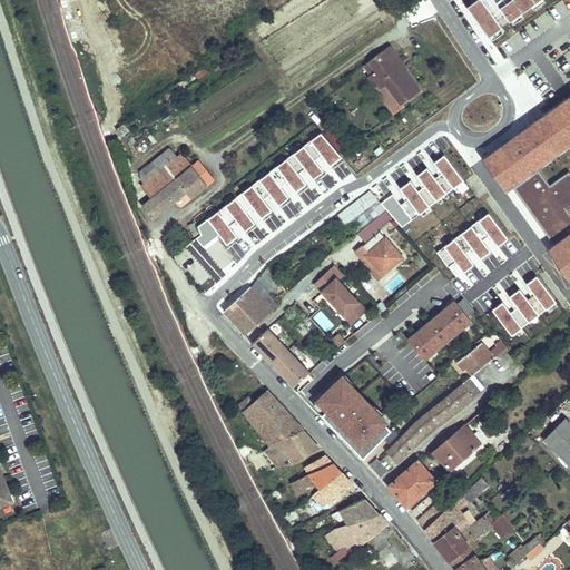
[(473,0),(465,6),(487,38),(504,26),(503,25),(540,0),(473,0)]
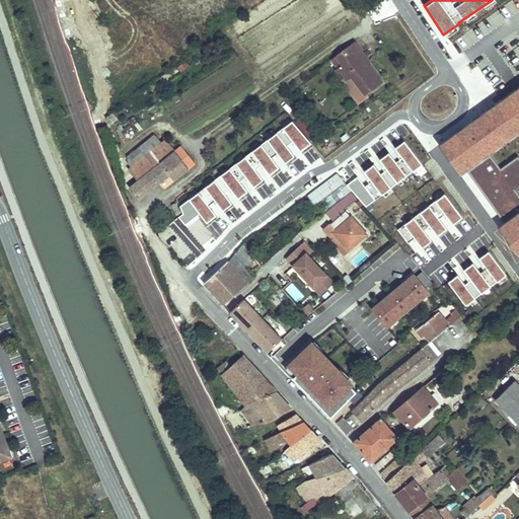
[(367,96),(382,83),(366,62),(364,59),(366,57),(355,43),(337,56),(343,64),(338,68),(336,70),(345,82),(352,77),(367,96)]
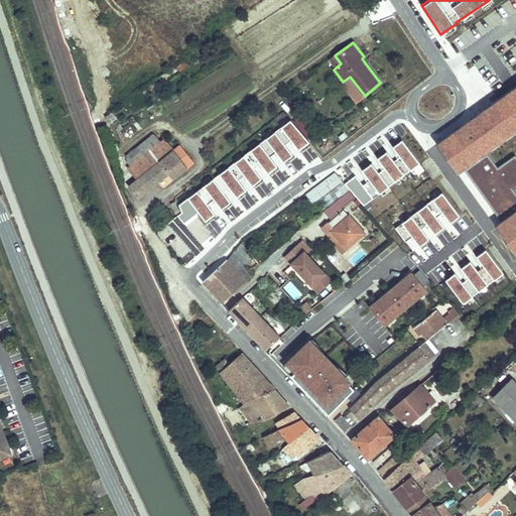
[(341,63),(335,55),(330,59),(336,68),(341,63)]
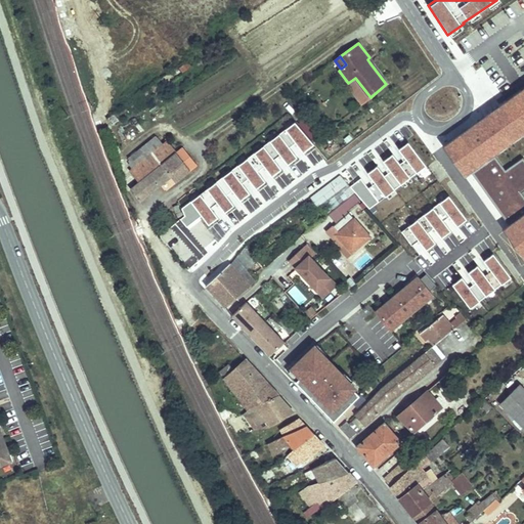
[(348,86),(362,104),(369,99),(370,97),(355,78),(348,83),(348,86)]
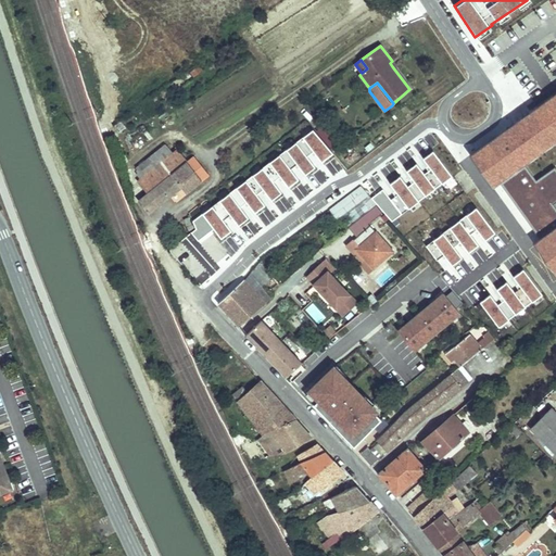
[(555,273),(555,206),(554,204),(555,202),(555,171),(555,168),(535,182),(523,166),(555,142),(555,93),(471,155),(494,187),(501,182),(542,238),(534,243),(555,273)]
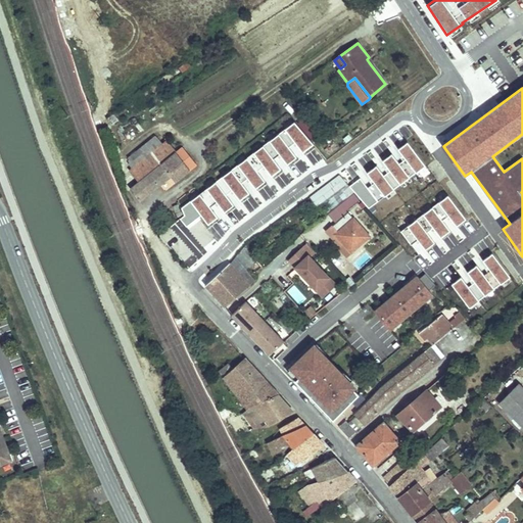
[(172,108),(184,100),(181,95),(169,103),(172,108)]
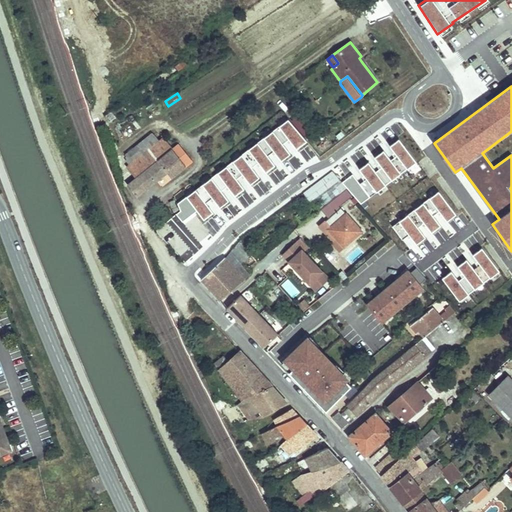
[(105,117),(99,119),(111,147),(116,144),(105,117)]
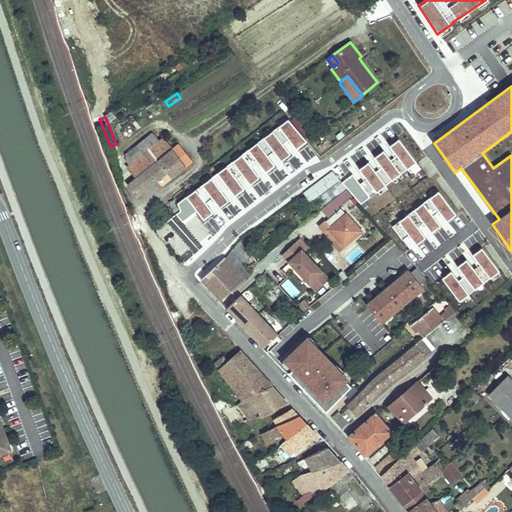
[(150,149),(157,143),(150,135),(143,140),(150,149)]
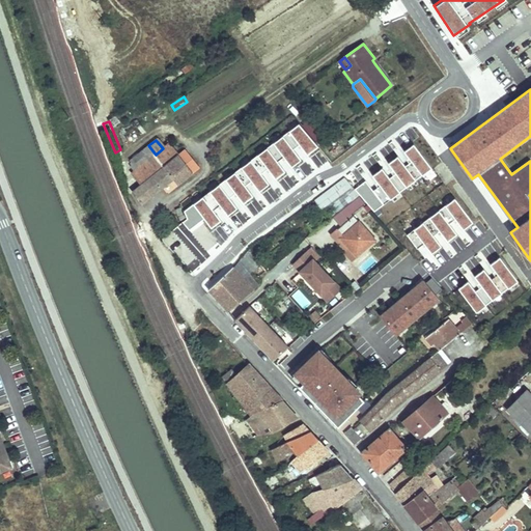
[(163,148),(156,155),(138,168),(134,171),(143,184),(133,192),(142,204),(173,178),(178,185),(193,172),(170,142),(163,148)]
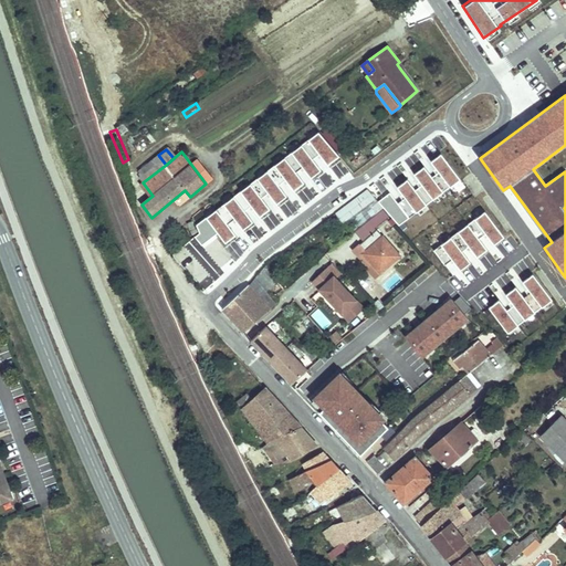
[(416,190),(407,180),(398,187),(406,198),(398,203),(389,194),(379,201),(399,226),(460,179),(441,154),(431,163),(439,173),(432,177),(423,167),(415,175),(422,185),(416,190)]
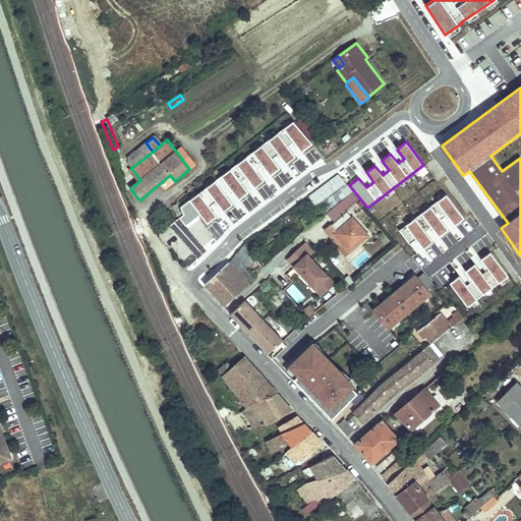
[(135,165),(153,152),(146,142),(128,157),(135,165)]
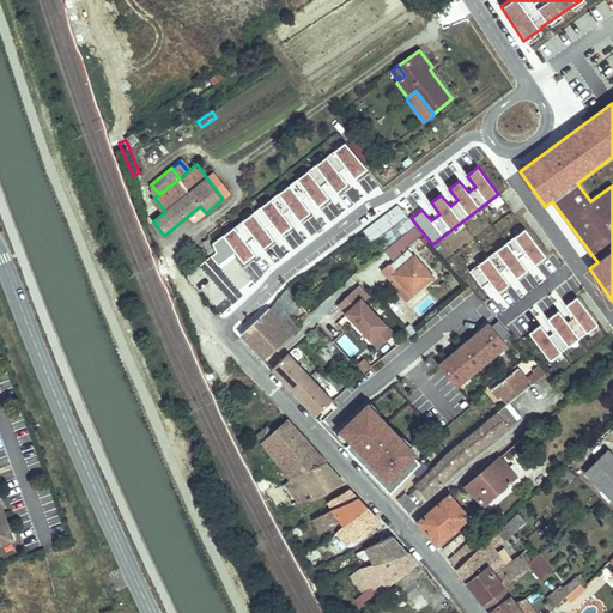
[(493,174),(487,178),(498,192),(503,187),(493,174)]
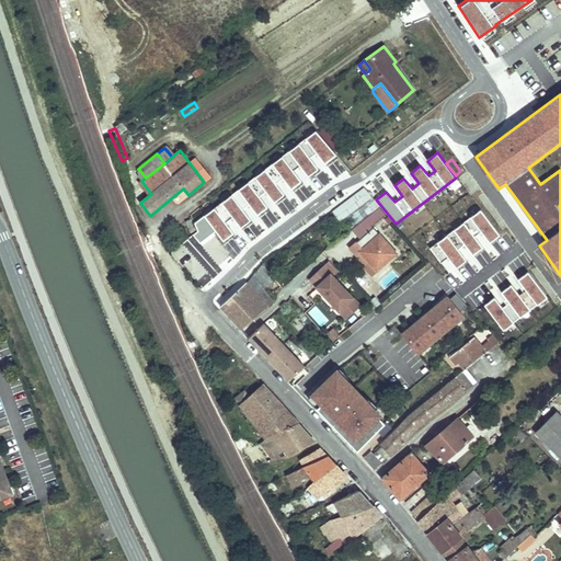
[(214,230),(247,204),(236,192),(204,217),(214,230)]
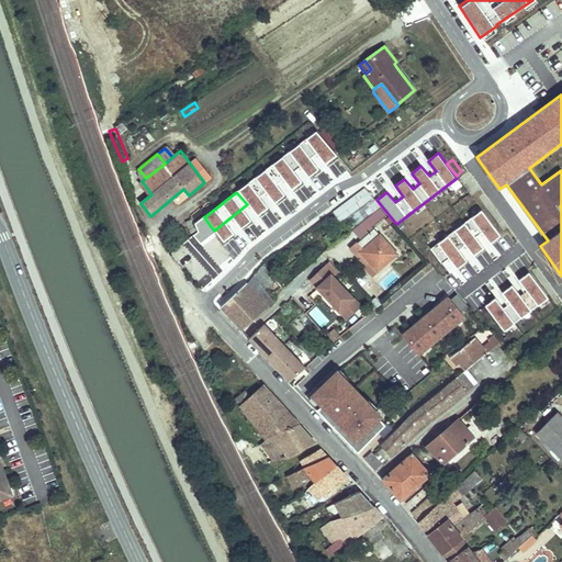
[(373,277),(397,255),(373,226),(386,215),(380,208),(353,231),(361,239),(351,249),(366,266),(364,267),(373,277)]
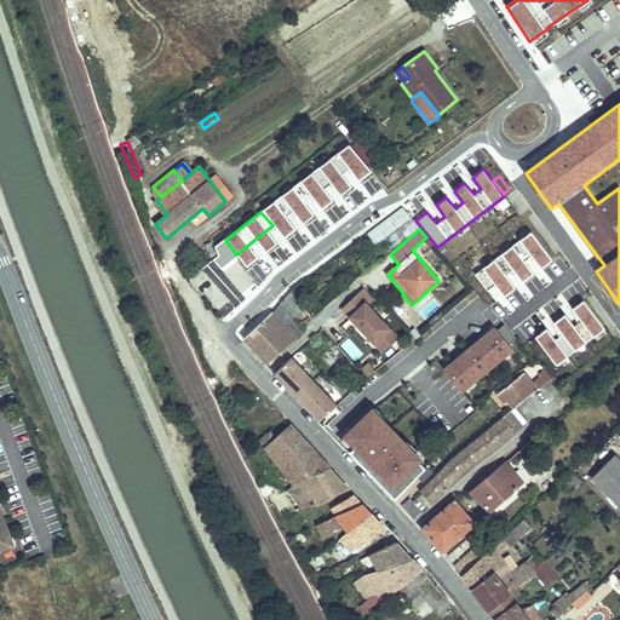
[(530,231),(474,274),(486,291),(495,283),(504,294),(515,287),(506,275),(514,269),(523,282),(534,275),(523,262),(532,254),(541,267),(552,259),(530,231)]
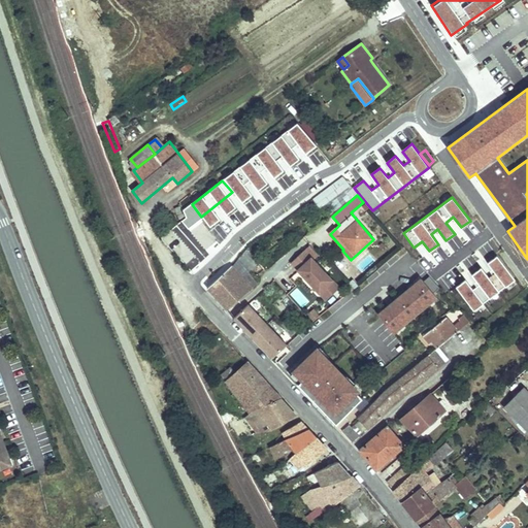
[(180,219),(185,217),(180,207),(176,209),(180,219)]
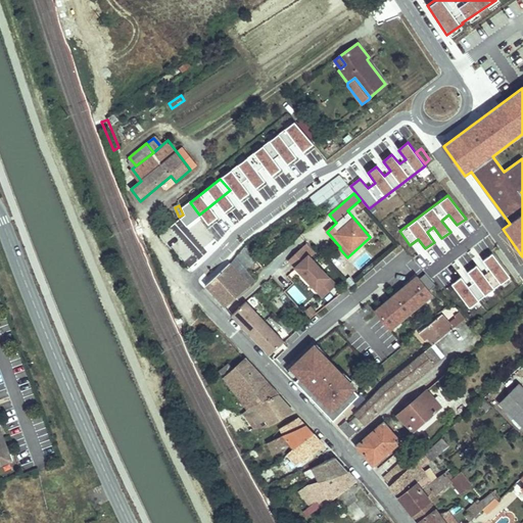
[(178,223),(188,235),(200,225),(191,214),(178,223)]
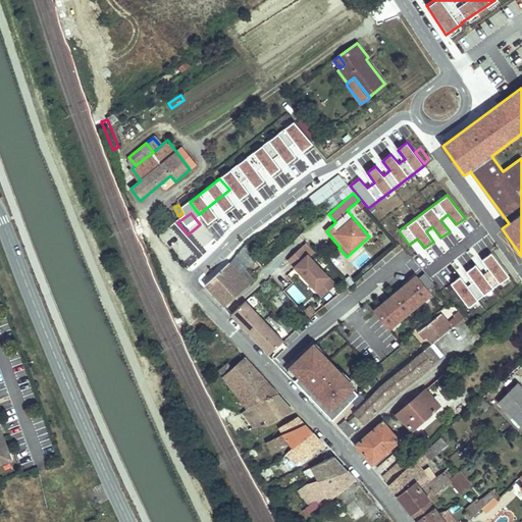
[(228,263),(224,267),(240,284),(245,280),(239,273),(246,268),(259,258),(246,244),(228,263)]
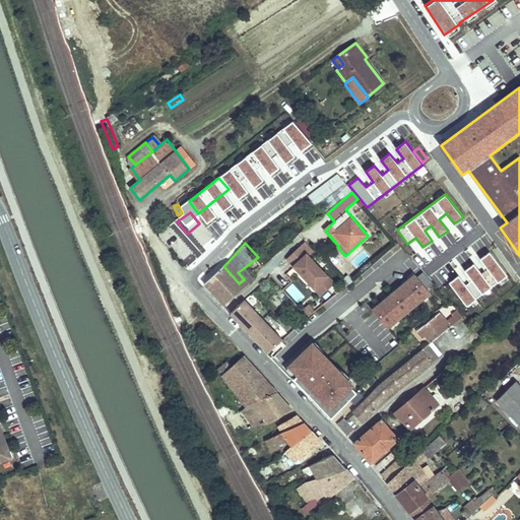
[(304,273),(307,276),(305,278),(315,288),(327,276),(300,247),(286,259),(303,275),(304,273)]
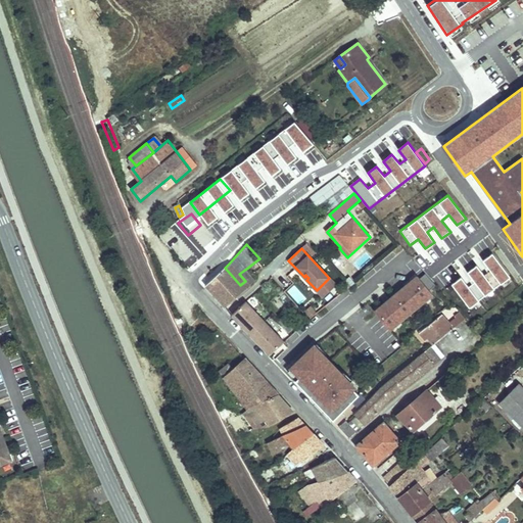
[(461,277),(452,285),(470,308),(511,276),(492,253),(483,260),(491,271),(484,276),(476,266),(468,273),(475,281),(468,286),(461,277)]
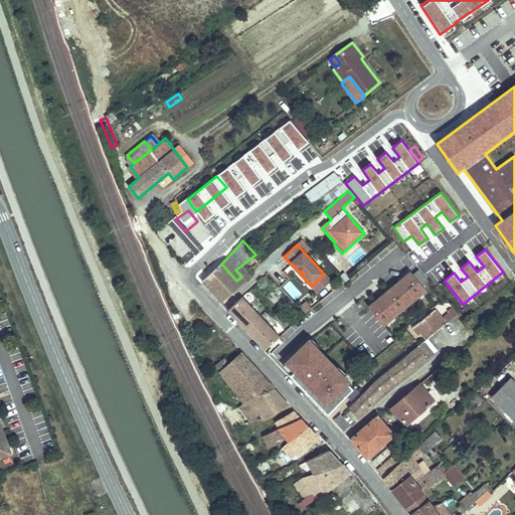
[(207,277),(202,282),(221,302),(245,282),(241,277),(236,281),(221,264),(207,277)]
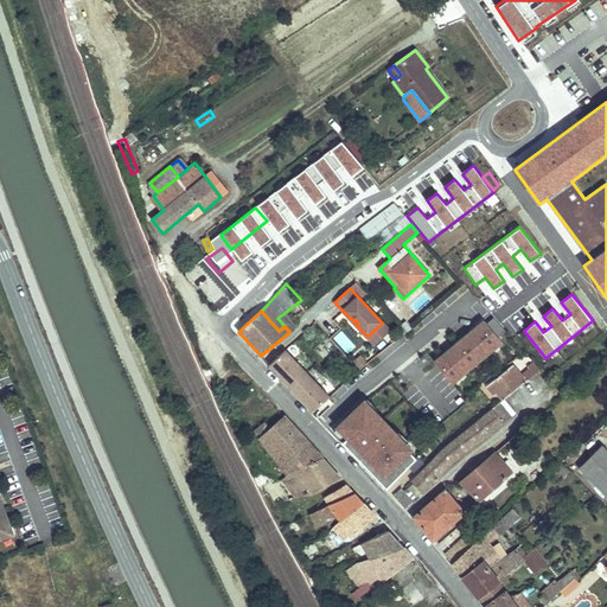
[(296,325),(286,312),(278,318),(285,326),(289,332),(296,325)]
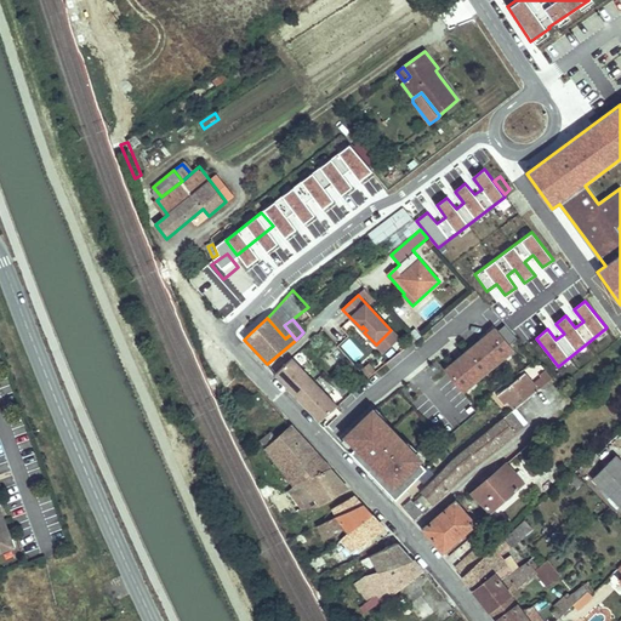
[(482,341),(484,343),(495,357),(499,362),(513,349),(510,345),(517,340),(506,325),(499,331),(496,329),(482,341)]
